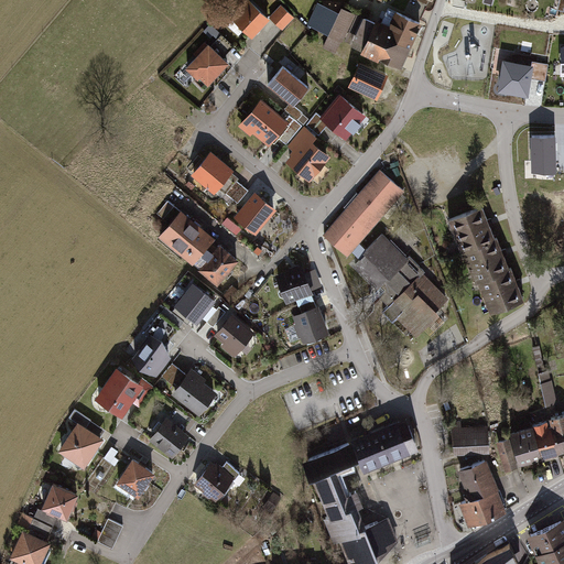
[(252,2),(235,20),(252,36),(270,19),(252,2)]
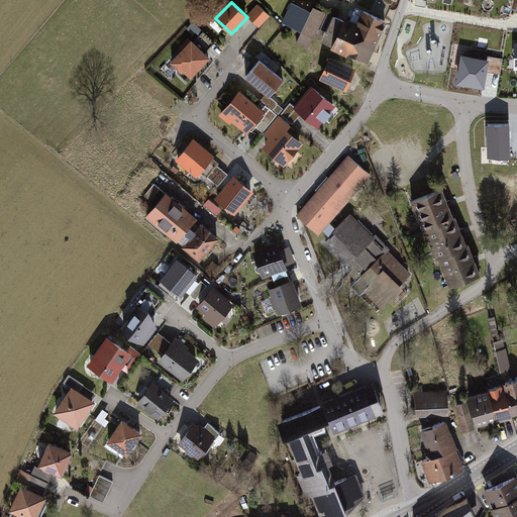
[(301,32),(310,12),(290,3),(281,23),(301,32)]
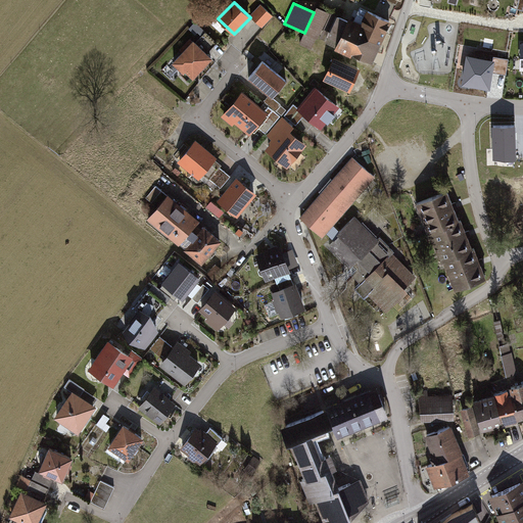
[(273,15),(262,5),(251,15),(263,27),(273,15)]
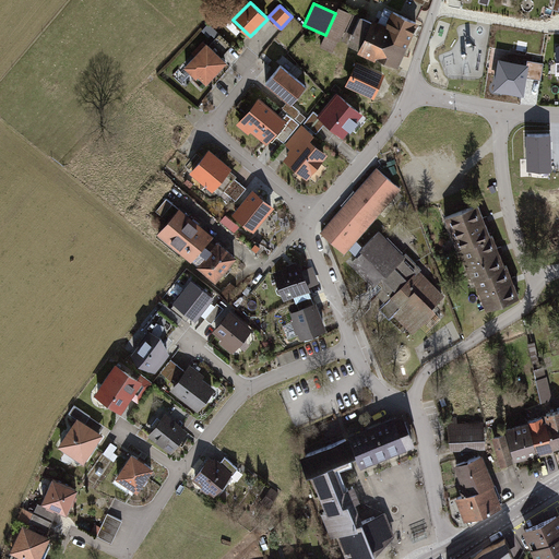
[(342,44),(354,15),(337,9),(335,13),(325,35),(320,47),(336,55),(342,44)]
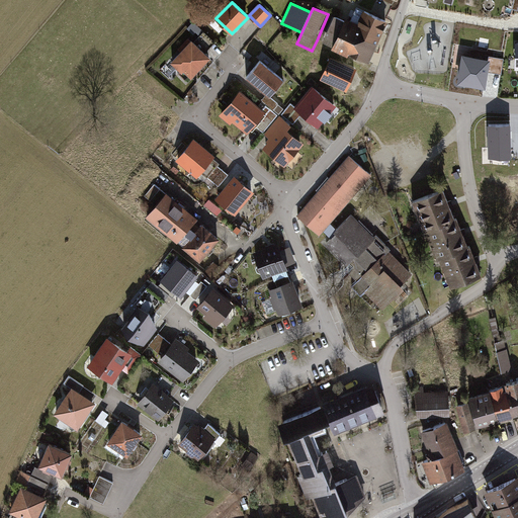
[(354,26),(343,21),(331,48),(367,64),(385,22),(361,11),(354,26)]
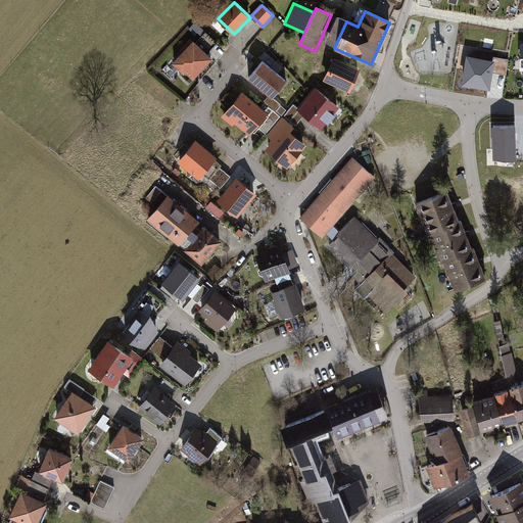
[(320,41),(334,48),(346,21),(331,14),(320,41)]
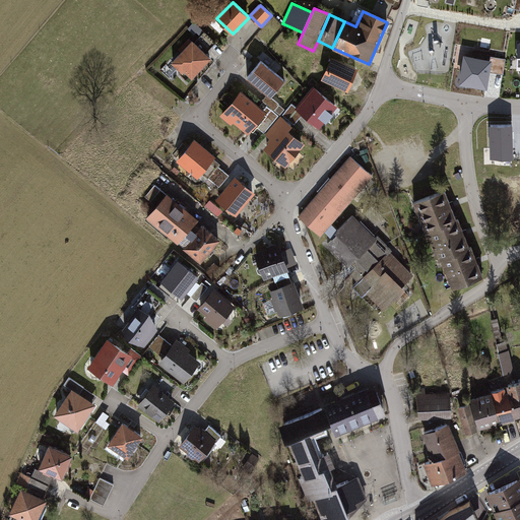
[(215,41),(205,30),(196,40),(207,50),(215,41)]
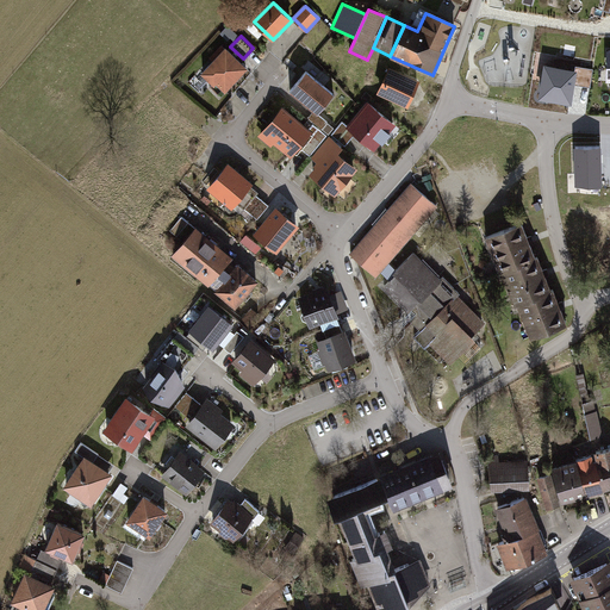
[(228,47),(215,60),(213,58),(203,72),(215,82),(216,81),(225,89),(248,66),(228,47)]
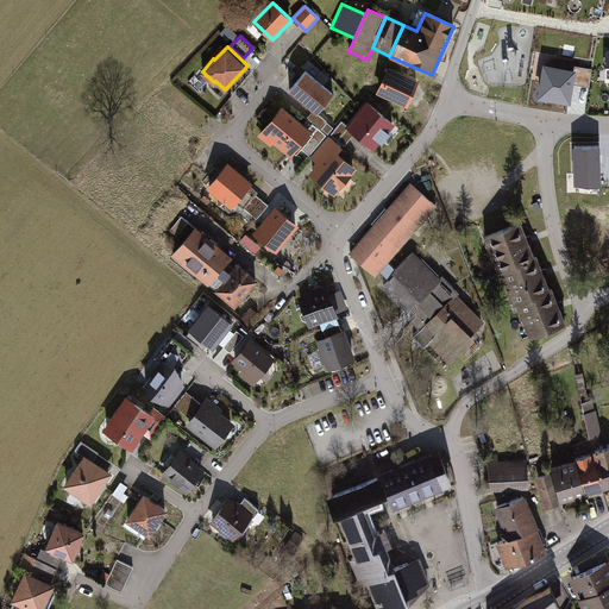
[(420,79),(389,64),(377,92),(407,105),(420,79)]
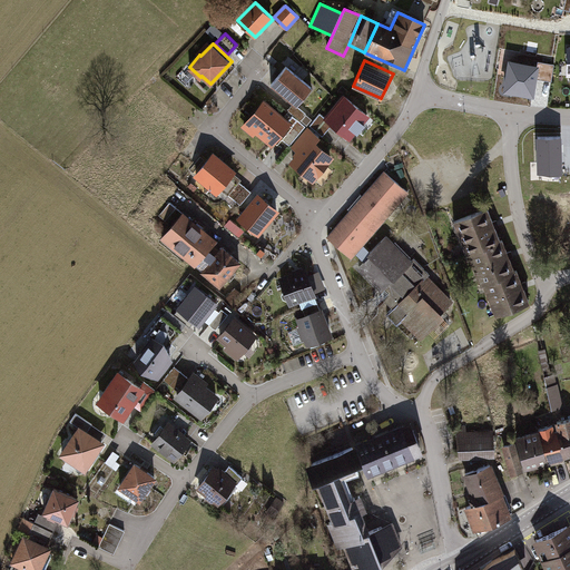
[(552,80),(554,64),(540,61),(537,78),(552,80)]
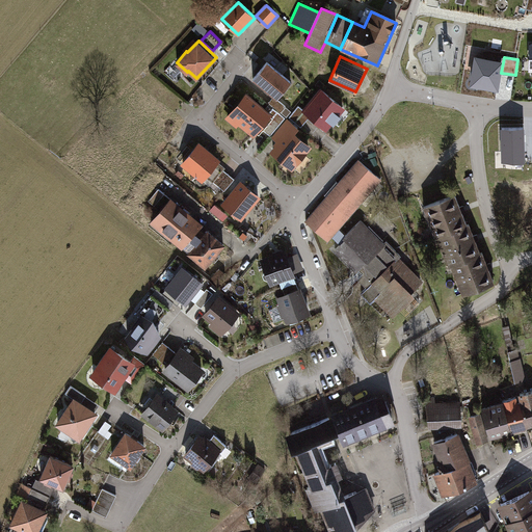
[(501,62),(476,58),(472,84),(498,87),(501,62)]
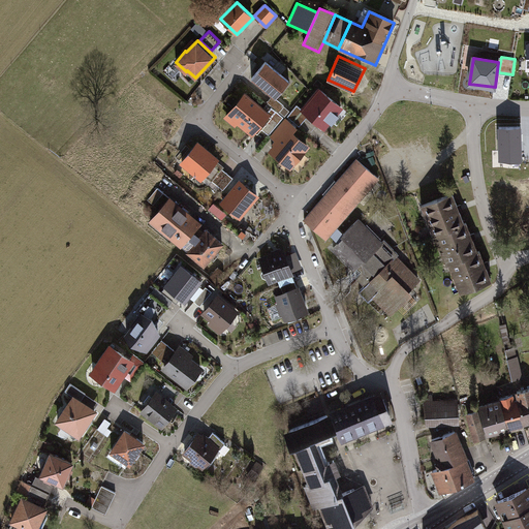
[(267,61),(252,79),(273,96),(277,99),(290,82),(267,61)]
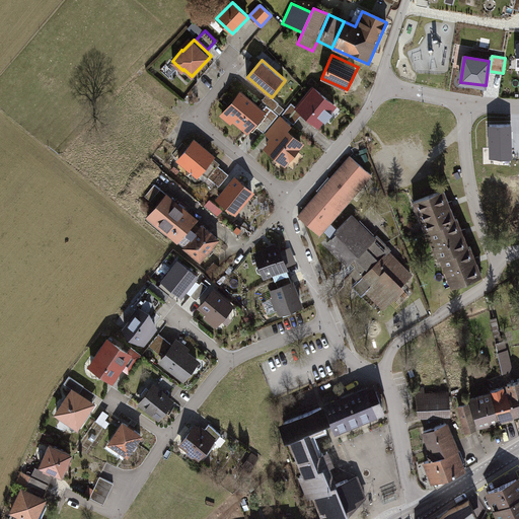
[(315,87),(298,107),(317,125),(336,104),(315,87)]
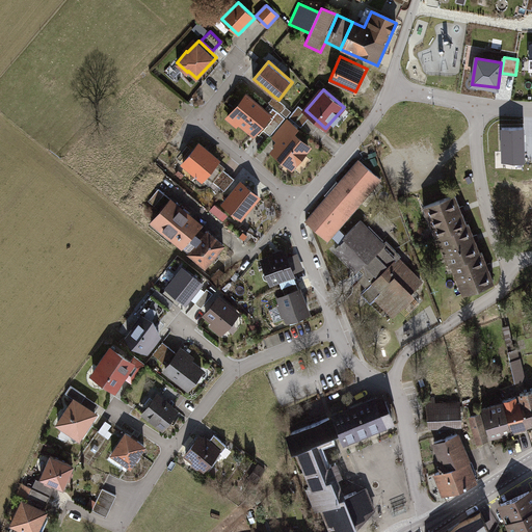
[(247,96),(232,114),(255,133),(260,127),(270,114),(247,96)]
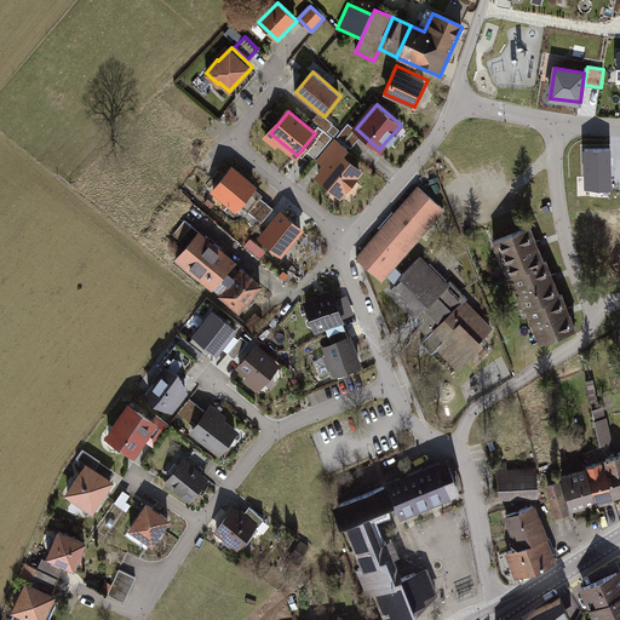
[(320,113),(314,119),(327,132),(333,125),(320,113)]
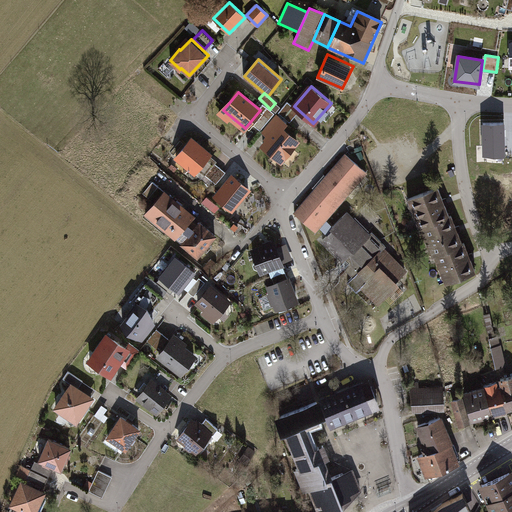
[(288,101),(278,112),(290,123),(300,112),(294,106),(288,101)]
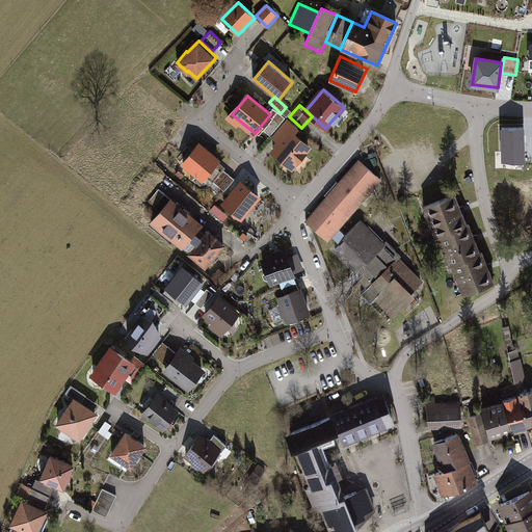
[(275,109),(260,127),(271,136),(286,118),(275,109)]
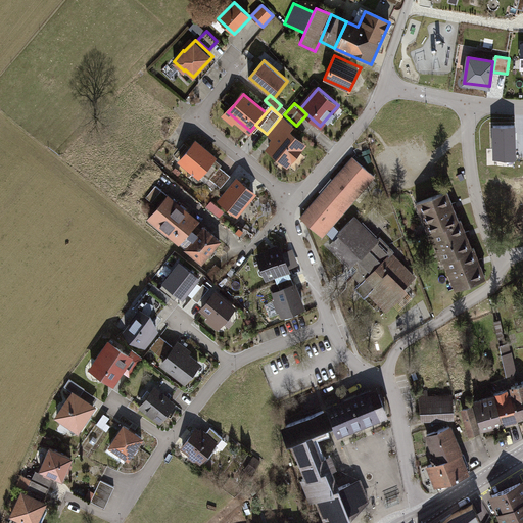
[(283,116),(269,134),(276,140),(290,123),(283,116)]
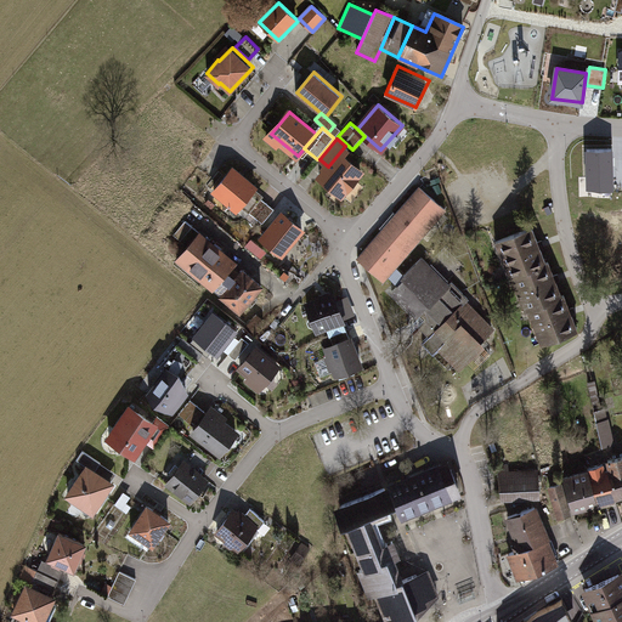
[(612,150),(588,150),(589,187),(614,186),(612,150)]
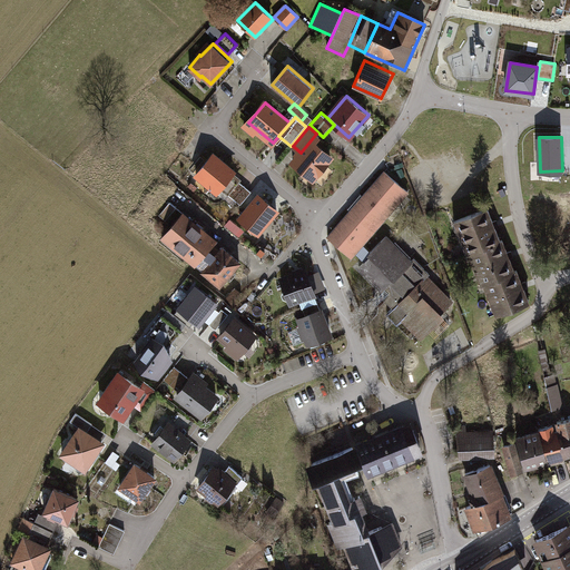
[(301,154),(293,161),(313,178),(331,157),(312,140),(301,154)]
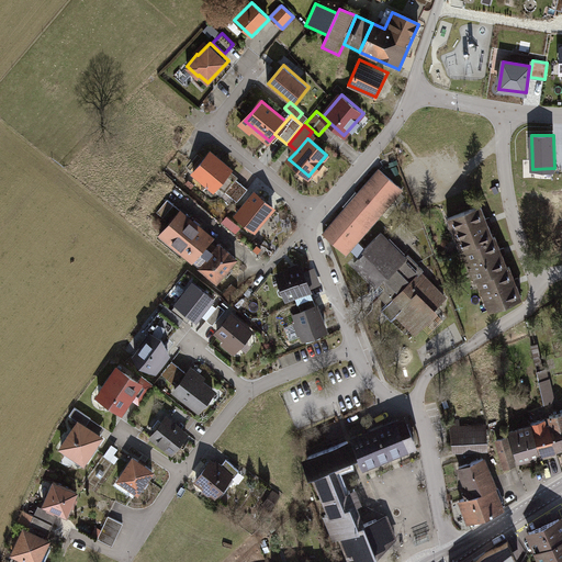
[(211,153),(194,172),(214,190),(231,170),(211,153)]
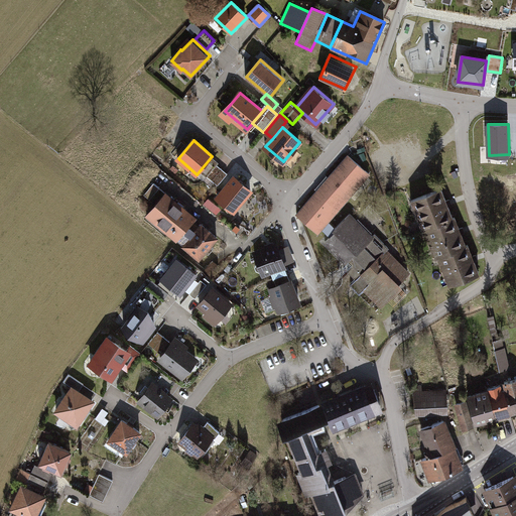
[(350,212),(335,228),(329,221),(369,173),(349,155),(329,178),(327,176),(315,189),(317,191),(298,215),(317,233),(323,229),(329,234),(317,245),(354,279),(348,285),(358,295),(363,289),(381,305),(412,272),(350,212)]
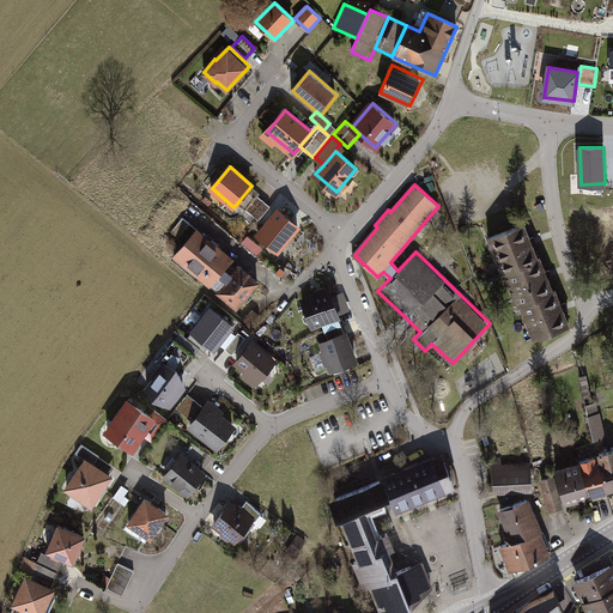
[(271,208),(256,195),(244,208),(259,222),(271,208)]
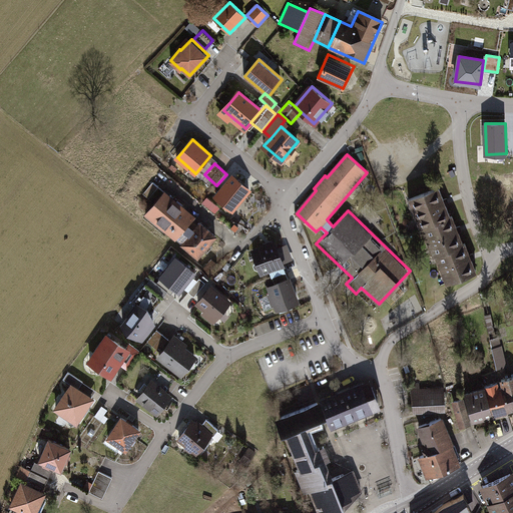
[(249,189),(232,176),(216,196),(233,209),(249,189)]
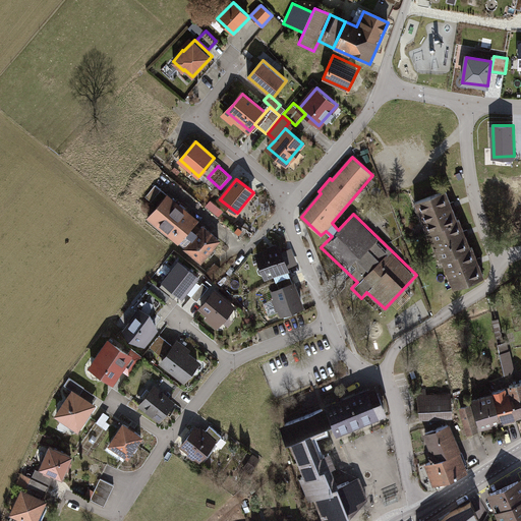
[(155,185),(146,196),(152,201),(161,189),(155,185)]
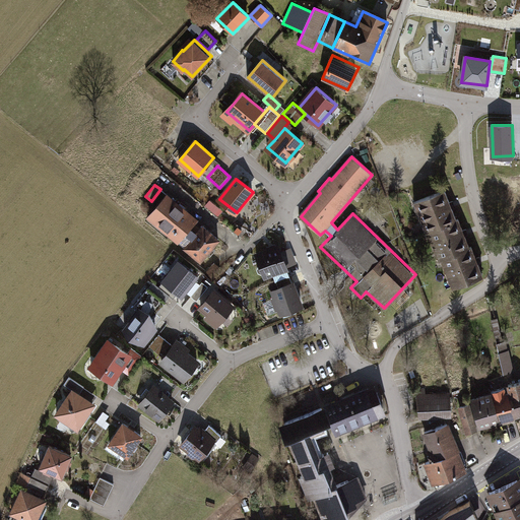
[(442,189),(411,201),(425,235),(430,233),(451,287),(481,275),(472,254),(469,246),(459,218),(454,220),(442,189)]
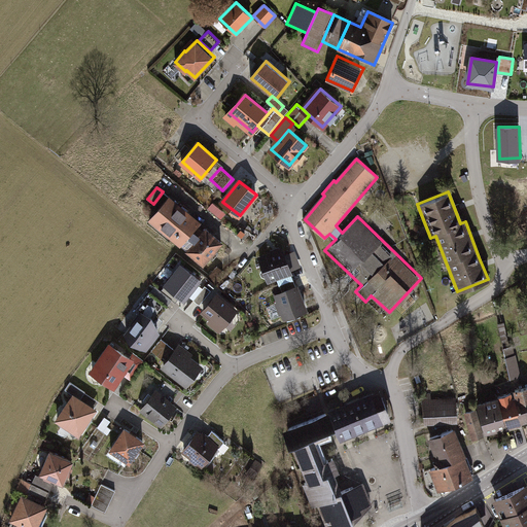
[(200,224),(168,197),(147,222),(180,249),(200,224)]
